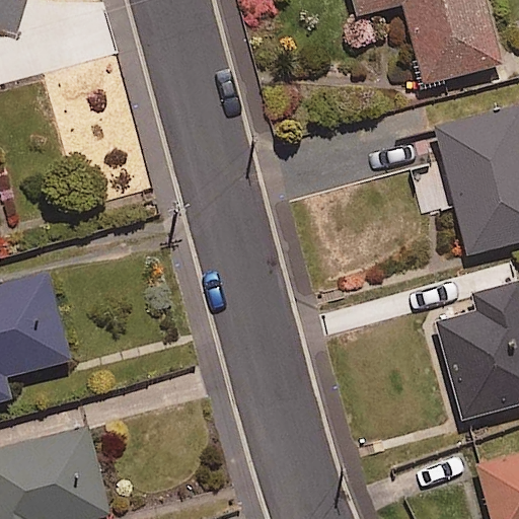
[(353,0),(357,14),(404,2),(424,82),(500,64),(484,0),(353,0)]
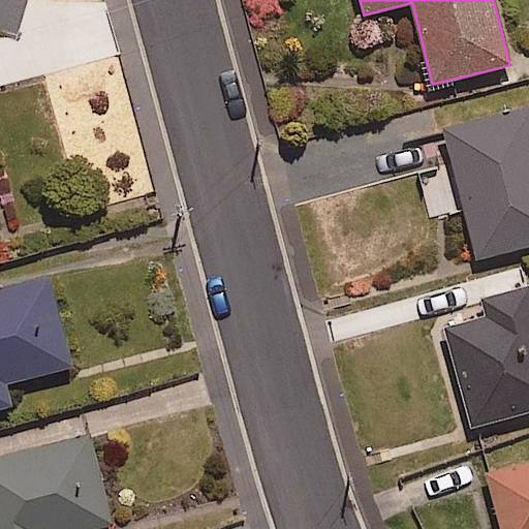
[(528,245),(528,106),(445,126),(474,257),(528,245)]
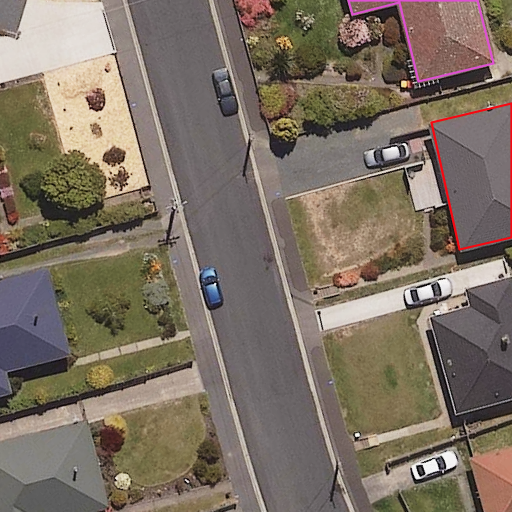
[(69,357),(50,269),(0,280),(0,395),(10,393),(5,371),(69,357)]
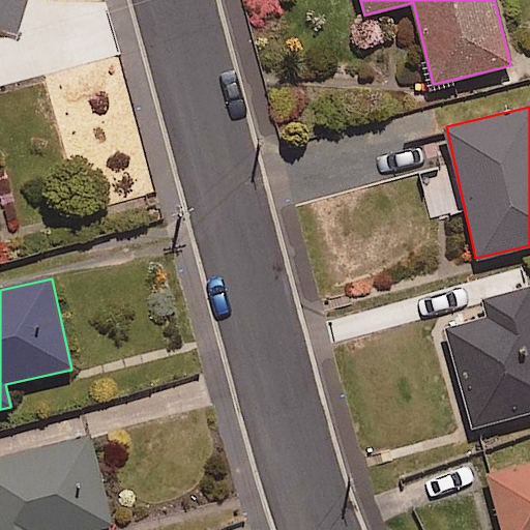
[(529,411),(529,287),(529,285),(486,297),(492,319),(448,330),(475,427),(529,411)]
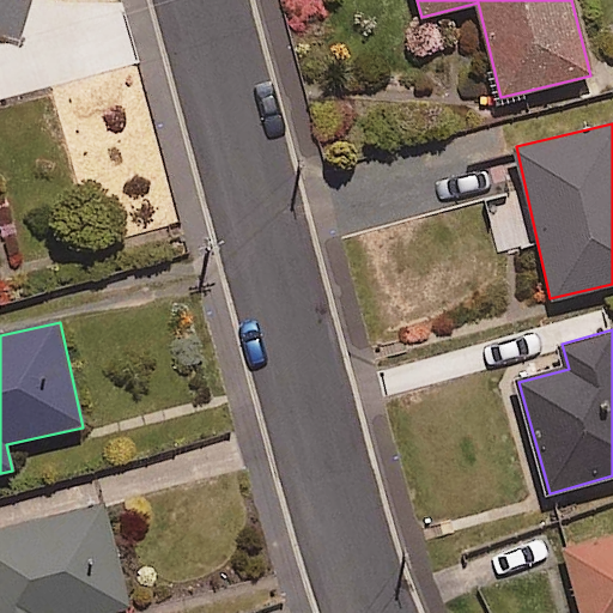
[(115,612),(129,611),(108,507),(0,529),(0,612),(115,612)]
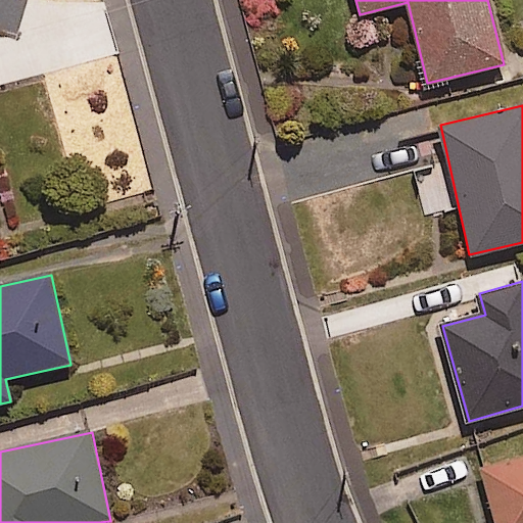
[(522,522),(522,457),(480,468),(494,522),(522,522)]
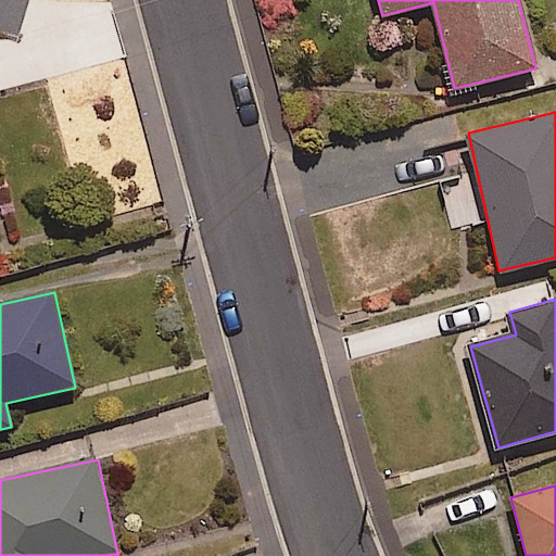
All buildings are outlined.
